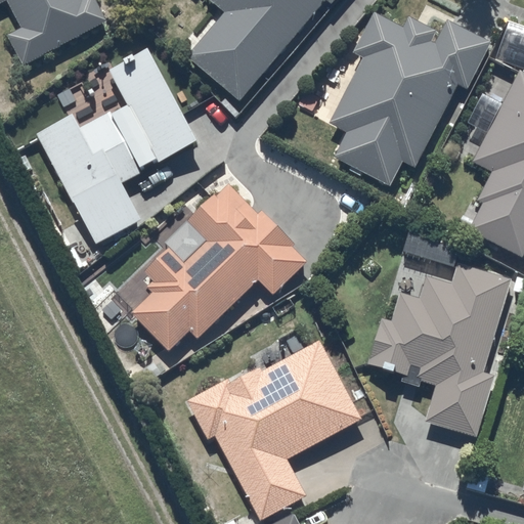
[(0,0),(0,3),(6,0),(7,0),(20,27),(5,34),(23,64),(105,20),(95,0),(0,0)]
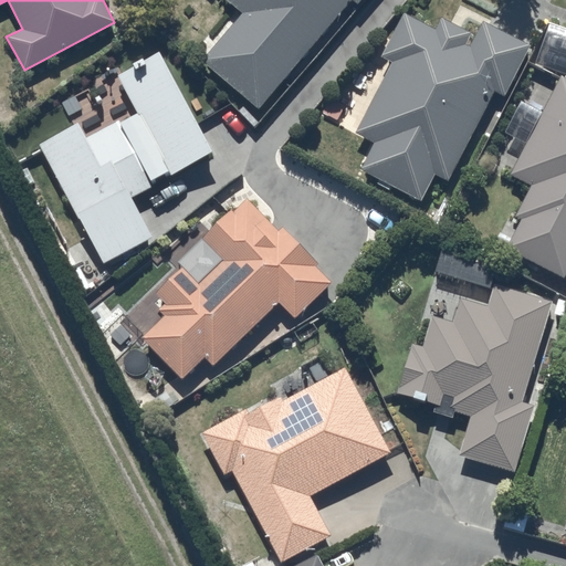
[(202,61),(260,108),(348,0),(354,0),(359,3),(362,0),(226,0),(240,13),(202,61)]
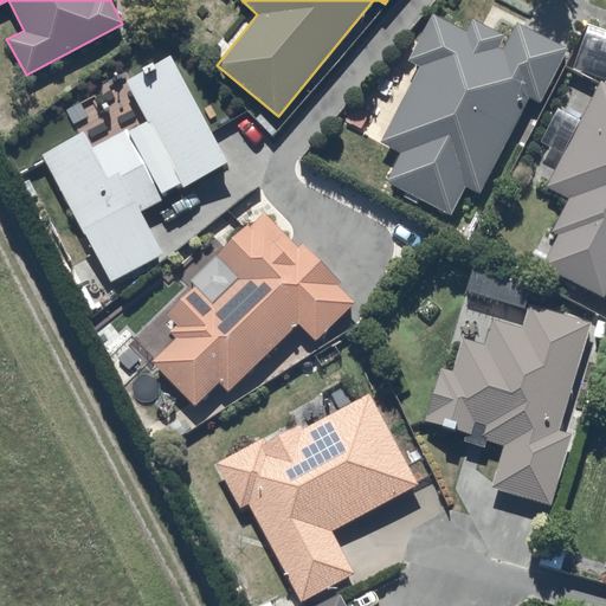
[(465,32),(433,14),(408,60),(420,66),(380,142),(400,154),(387,180),(450,214),(464,185),(481,193),(528,97),(539,102),(567,47),(517,23),(503,50),(497,47),(504,34),(472,19),(465,32)]
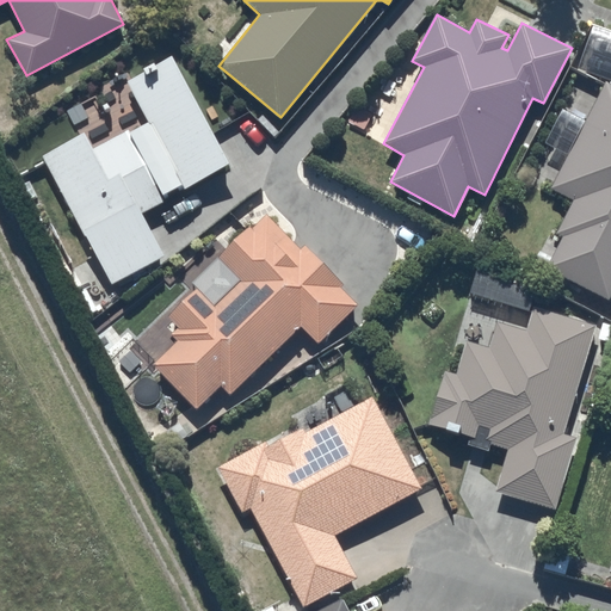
[(84,133),(42,154),(111,284),(165,255),(142,214),(166,201),(164,196),(179,187),(181,192),(230,166),(171,56),(125,80),(149,123),(127,135),(124,131),(92,148),(84,133)]
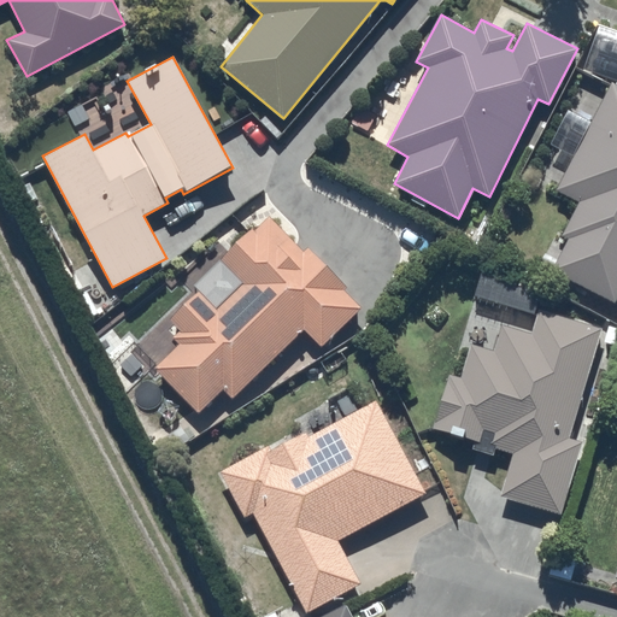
[(616,86),(612,83),(557,189),(580,201),(560,236),(568,240),(552,268),(615,301),(616,297),(616,86)]
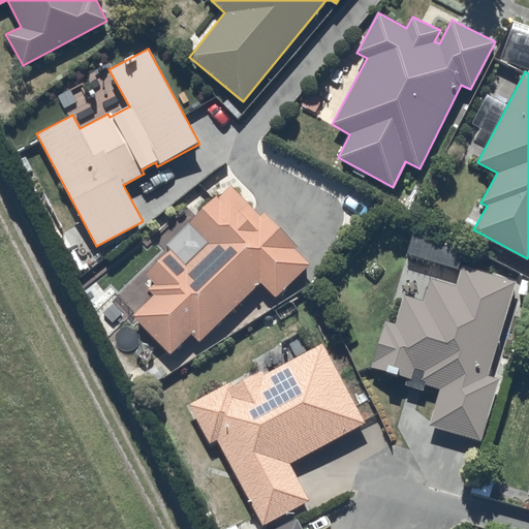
[(208,242),(184,267),(169,250),(146,274),(153,283),(147,290),(153,296),(131,315),(169,354),(191,334),(199,341),(259,282),(276,297),(309,265),(296,249),(298,247),(263,213),(260,216),(231,185),(219,197),(216,195),(190,222),(208,242)]
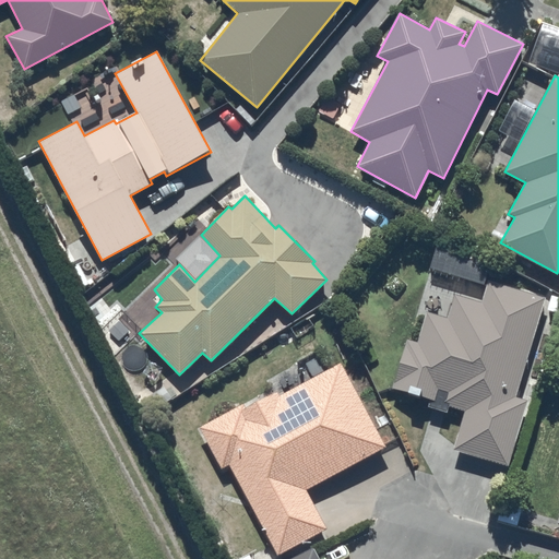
[(544,298),(488,282),(483,298),(455,290),(448,318),(426,312),(417,343),(407,339),(393,388),(430,400),(428,406),(448,412),(450,406),(464,411),(453,449),(487,460),(482,480),(498,485),(502,464),(508,466),(527,400),(514,396),(544,298)]
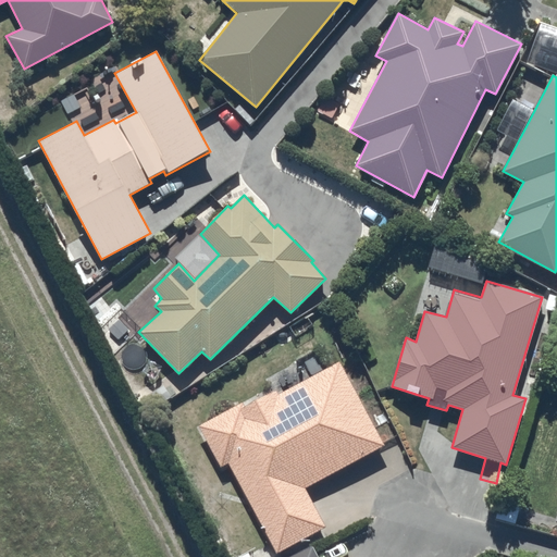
[(220,466),(229,461),(276,554),(325,529),(304,486),(385,445),(342,360),(326,368),(320,354),(304,361),(311,375),(277,393),(275,390),(271,392),(269,387),(198,423),(220,466)]
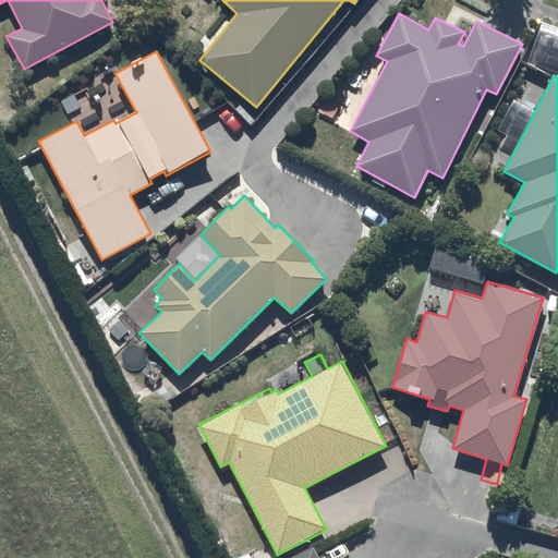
[(317,557),(313,548),(292,557),(317,557)]
